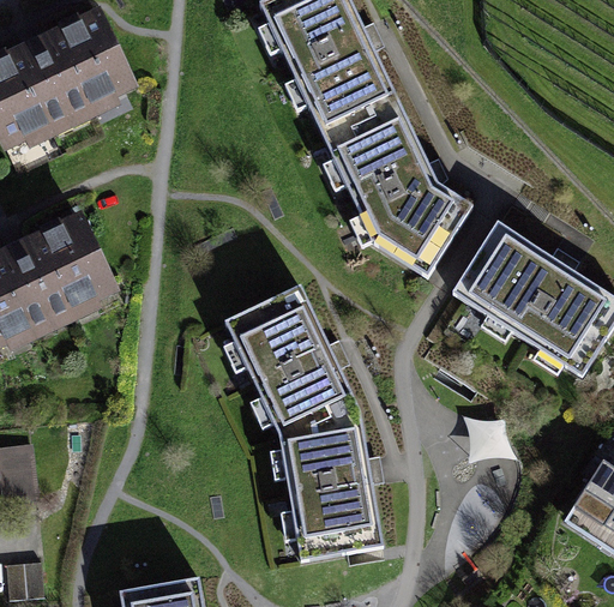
[(431,274),(476,200),(439,181),(433,170),(367,32),(351,0),(265,0),(263,1),(378,240),(431,274)]
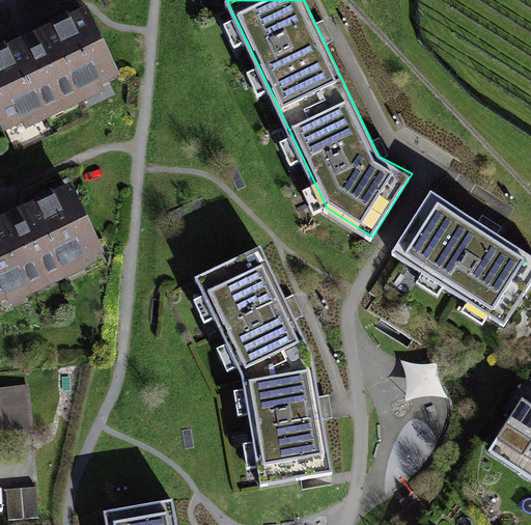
[(81,9),(0,48),(0,98),(11,122),(112,76),(81,9)]
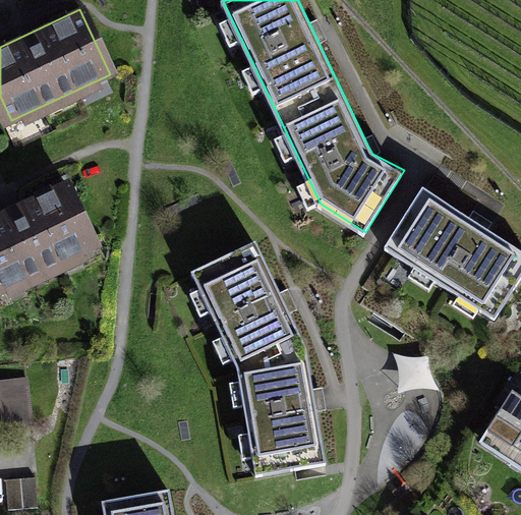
[(67,178),(0,209),(0,296),(101,250),(67,178)]
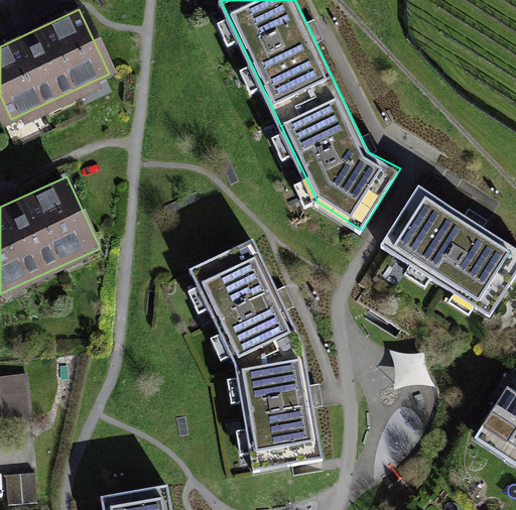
[(515,245),(482,224),(423,187),(387,245),(496,313),(515,281),(515,245)]
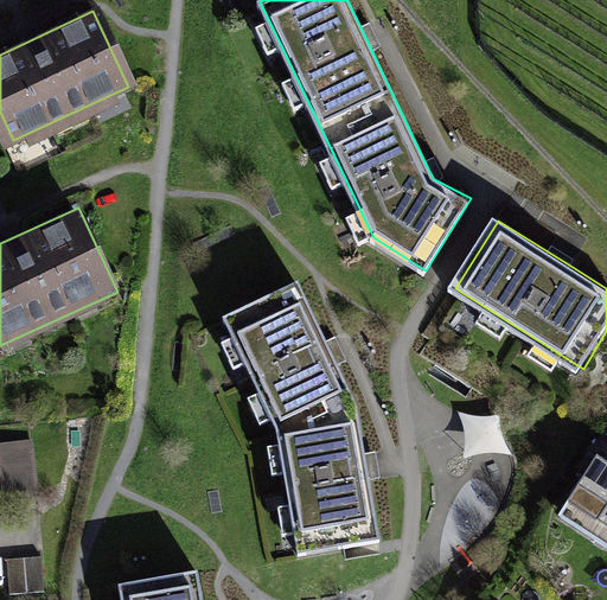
[(223,323),(278,432),(299,556),(384,542),(371,465),(360,404),(336,353),(300,285),(223,323)]
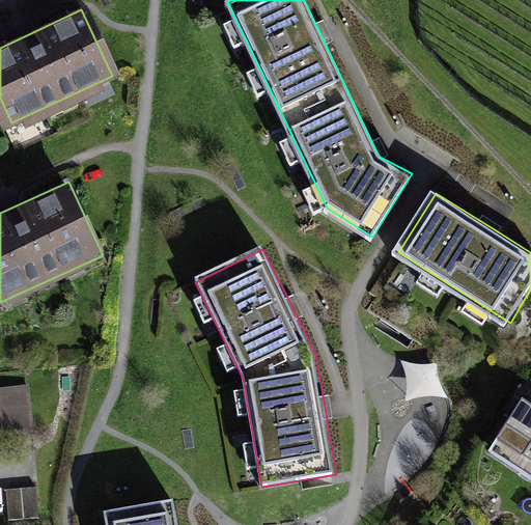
[(404,390),(441,389),(440,355),(403,357),(404,390)]
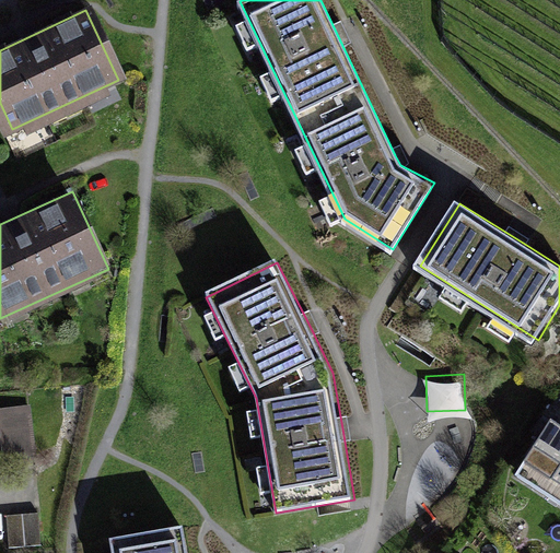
[(559,431),(551,426),(516,483),(559,509),(559,431)]
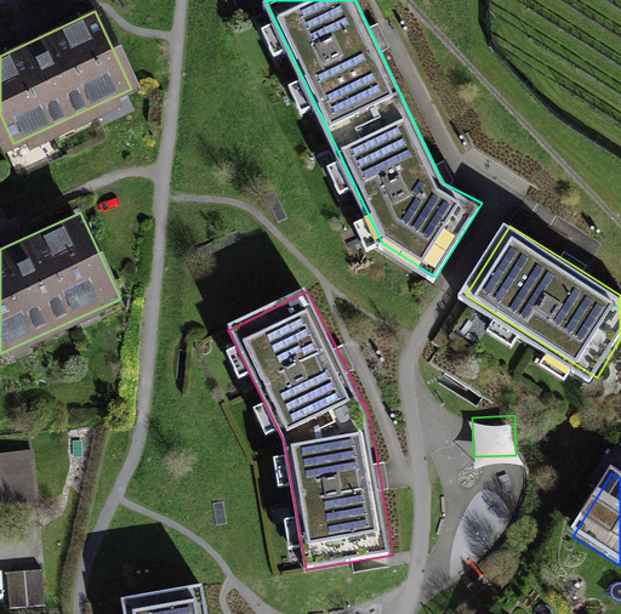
[(204,613),(199,583),(120,596),(123,613),(204,613)]
